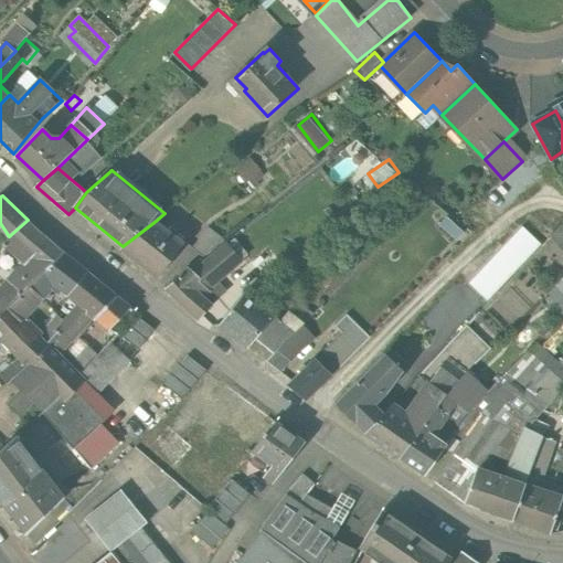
[(63,253),(28,220),(9,236),(3,242),(24,263),(0,288),(0,315),(30,286),(63,253)]
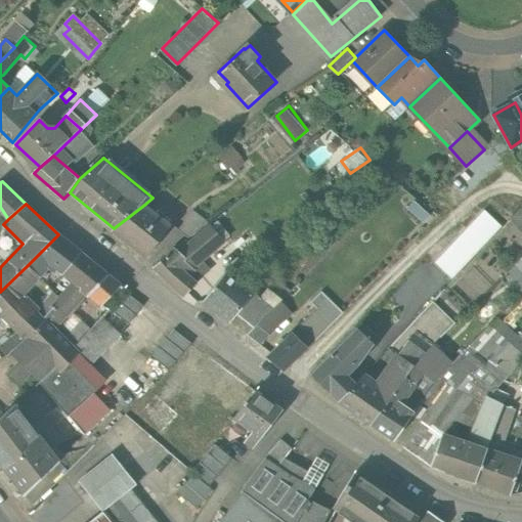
[(144,205),(114,228),(148,256),(172,226),(144,205)]
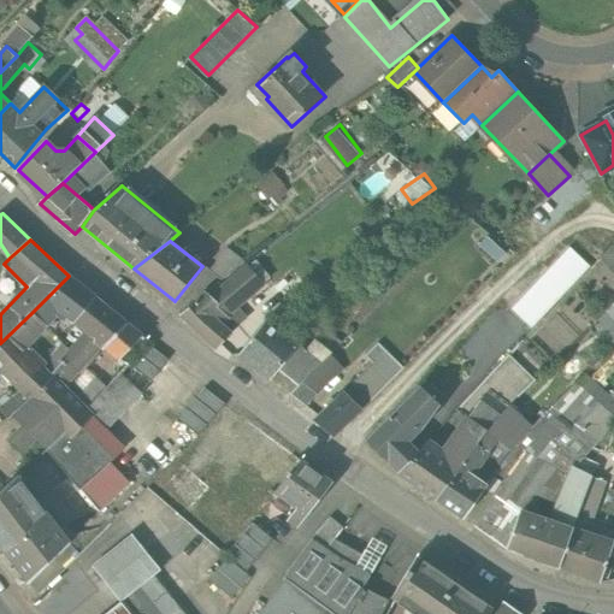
[(574,242),(513,303),(535,324),(596,264),(574,242)]
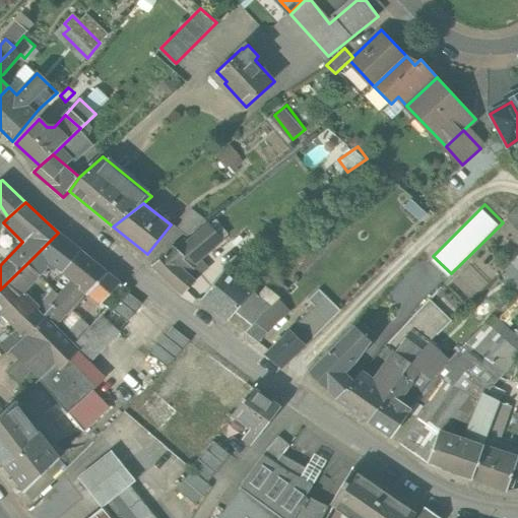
[(517,207),(509,215),(517,228),(517,207)]
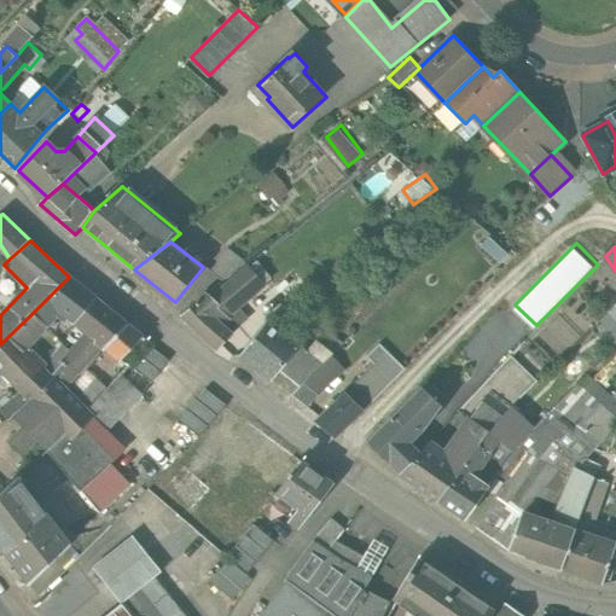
[(228,249),(211,271),(224,280),(247,262),(228,249)]
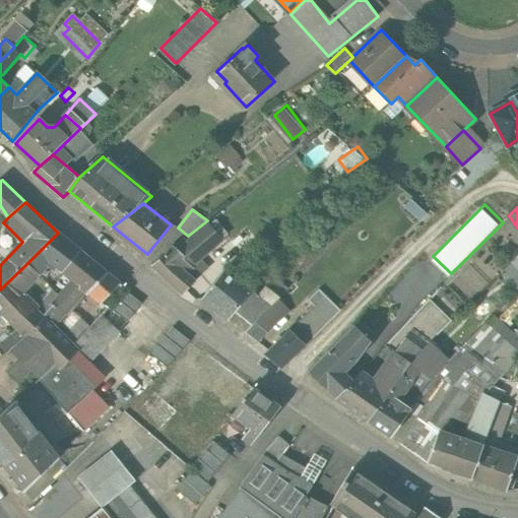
[(209,225),(179,250),(193,264),(215,246),(214,245),(220,239),(209,225)]
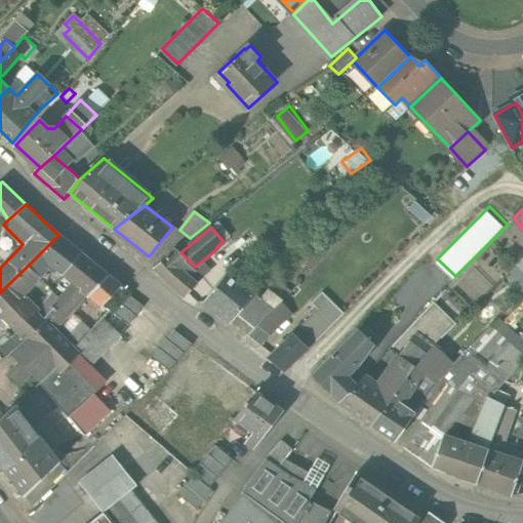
[(64,274),(82,252),(58,235),(28,266),(39,277),(53,264),(64,274)]
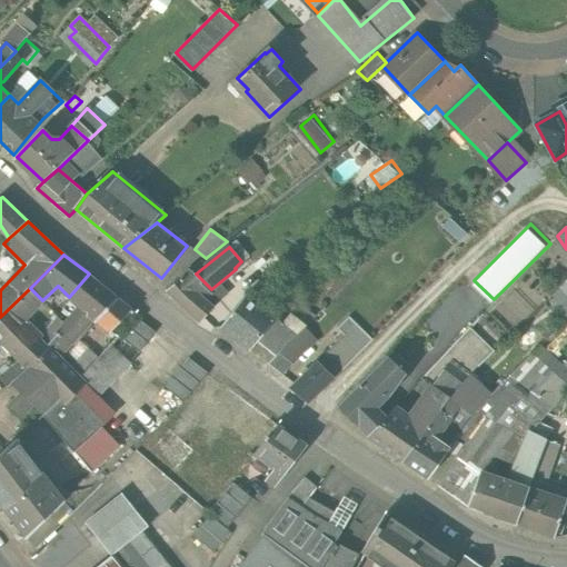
[(191,269),(168,289),(201,320),(215,307),(207,299),(214,291),(211,289),(196,274),(191,269)]
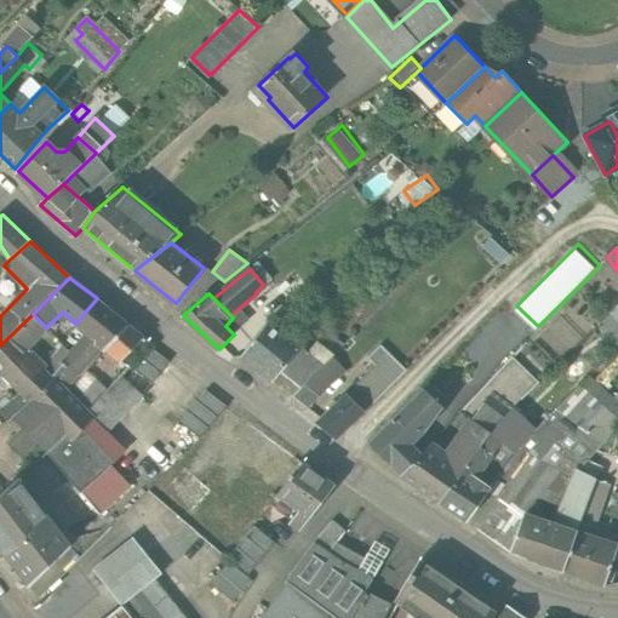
[(143,336),(97,298),(75,324),(81,328),(86,335),(69,352),(61,361),(63,364),(58,368),(53,376),(66,388),(102,348),(106,352),(109,348),(121,360),(143,336)]
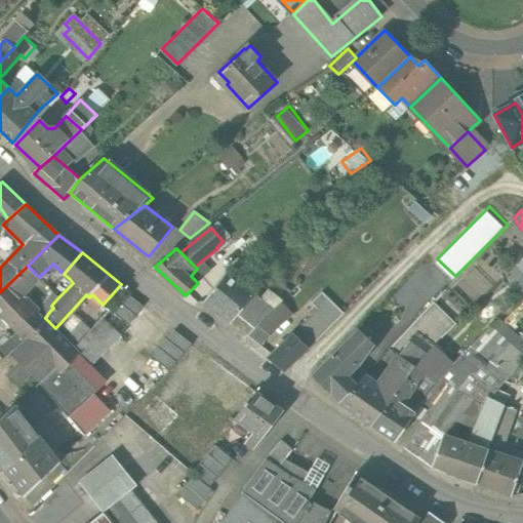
[(0,292),(0,312),(8,320),(27,302),(21,295),(39,277),(28,266),(0,292)]
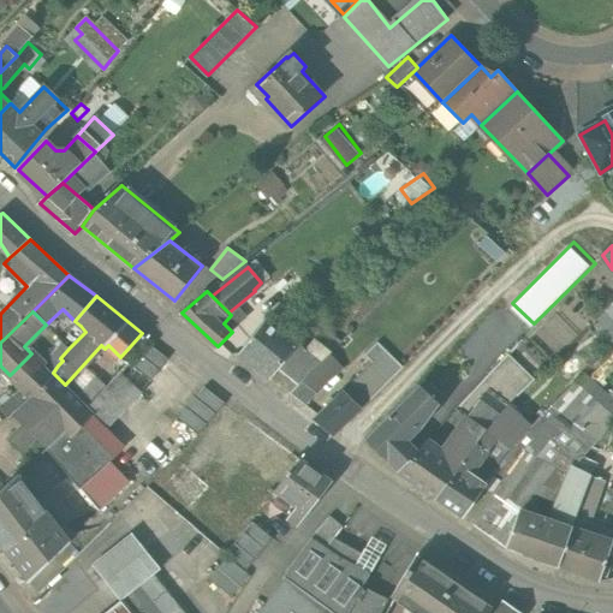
[(268,319),(240,353),(272,378),(280,367),(299,343),(268,319)]
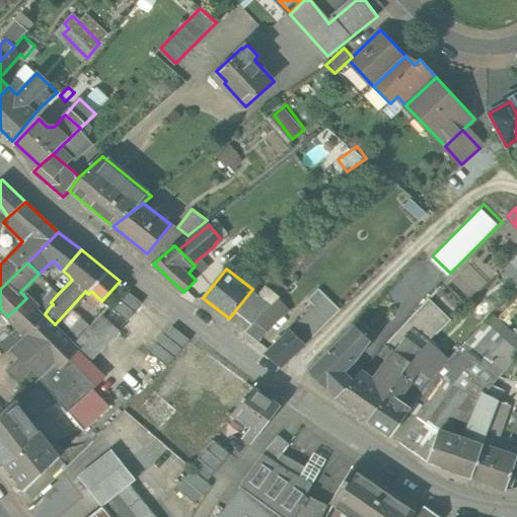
[(68,275),(53,290),(58,294),(72,280),(68,275)]
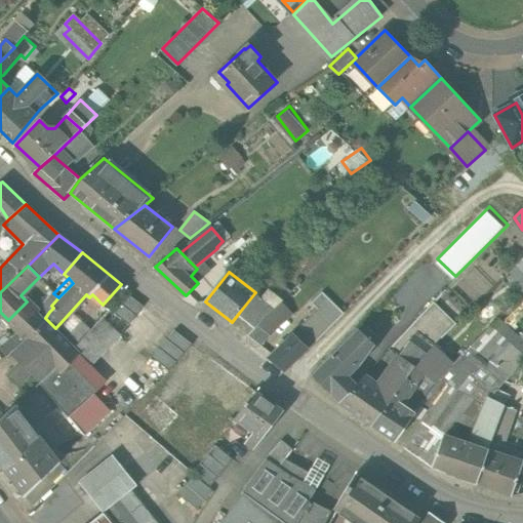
[(255,292),(239,313),(256,327),(272,311),(282,303),(268,291),(263,298),(255,292)]
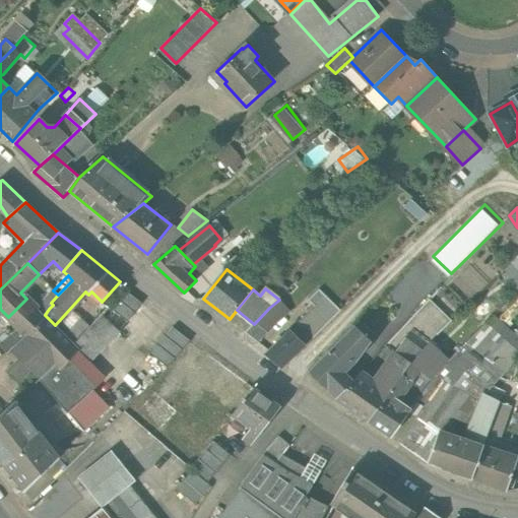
[(319,306),(266,353),(281,366),(331,321),(344,310),(321,288),(312,299),(319,306)]
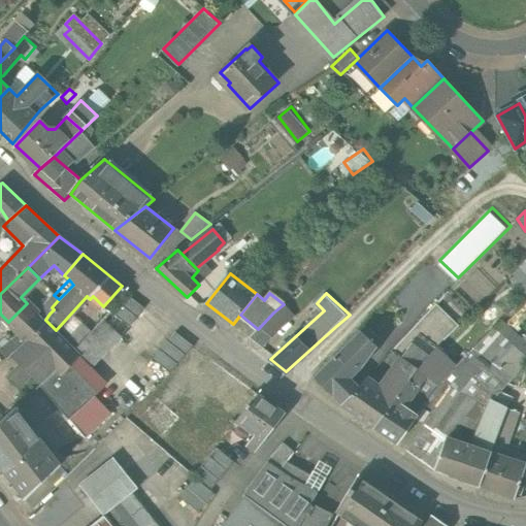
[(54,295),(42,306),(50,314),(54,309),(52,307),(59,299),(54,295)]
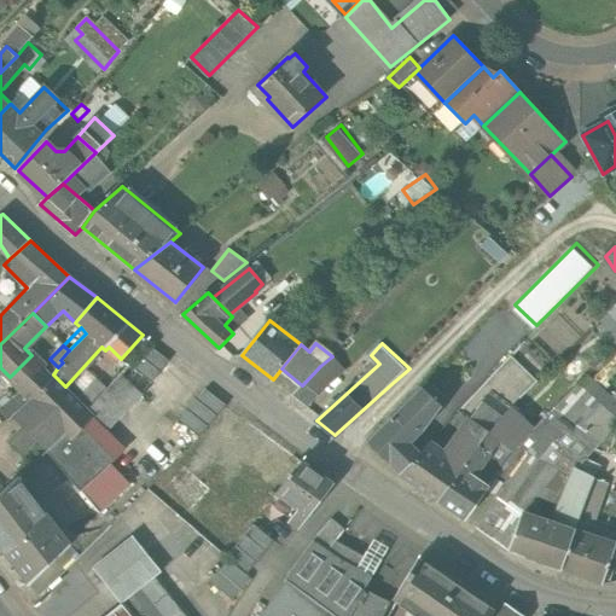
[(44,366),(32,355),(10,377),(32,399),(53,375),(58,367),(50,359),(44,366)]
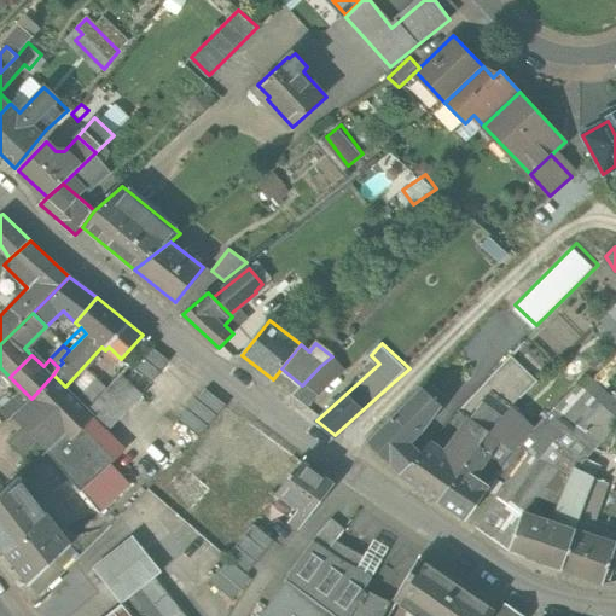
[(332,356),(320,366),(331,377),(343,365),(333,356),(332,356)]
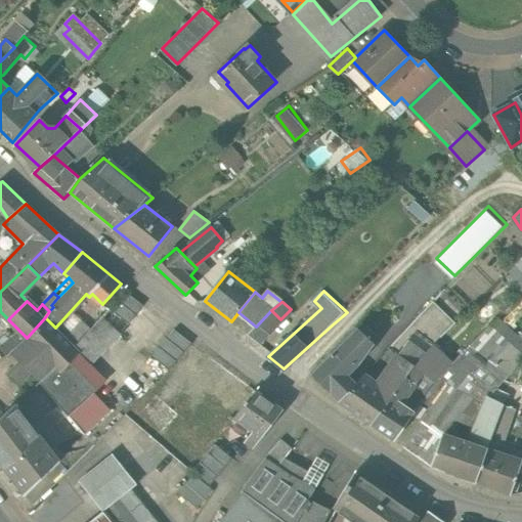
[(434,302),(390,348),(399,354),(414,365),(419,357),(424,352),(455,321),(434,302)]
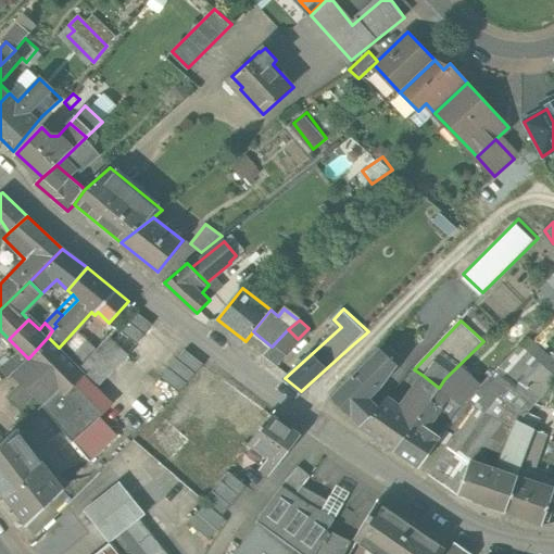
[(272,347),(263,355),(277,366),(288,353),(285,351),(298,339),(288,329),(272,347)]
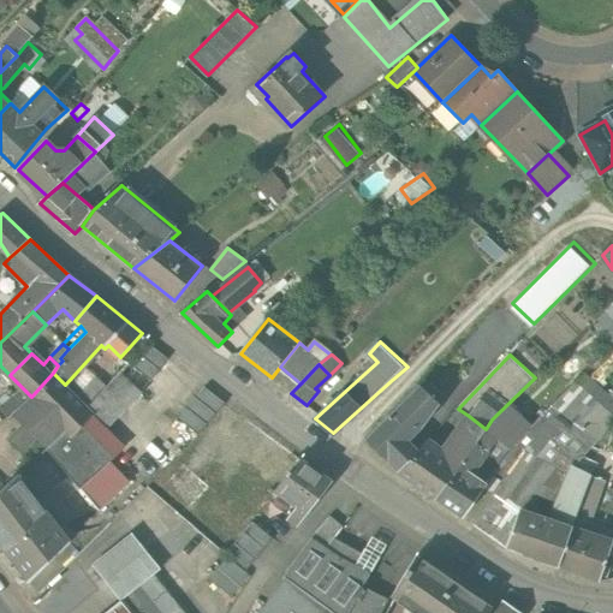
[(53,373),(31,397),(13,411),(25,423),(12,435),(25,448),(37,436),(48,446),(66,430),(72,436),(85,424),(94,415),(87,408),(76,397),(65,385),(53,373)]
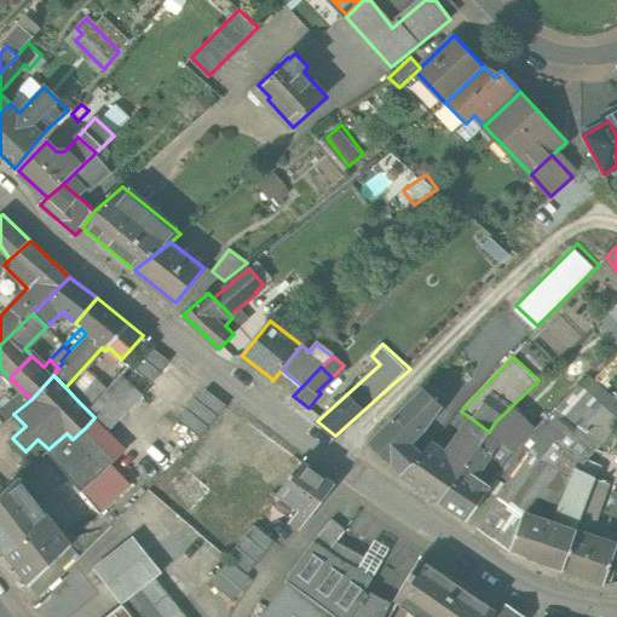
[(98,378),(76,399),(87,410),(109,387),(98,378)]
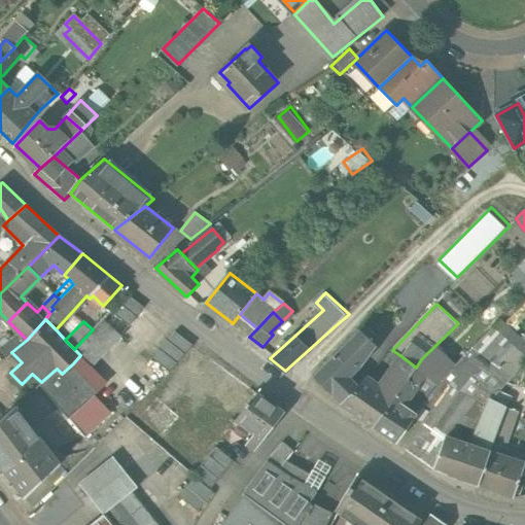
[(362,326),(314,374),(333,392),(334,391),(344,401),(360,383),(350,373),(361,362),(378,342),(362,326)]
